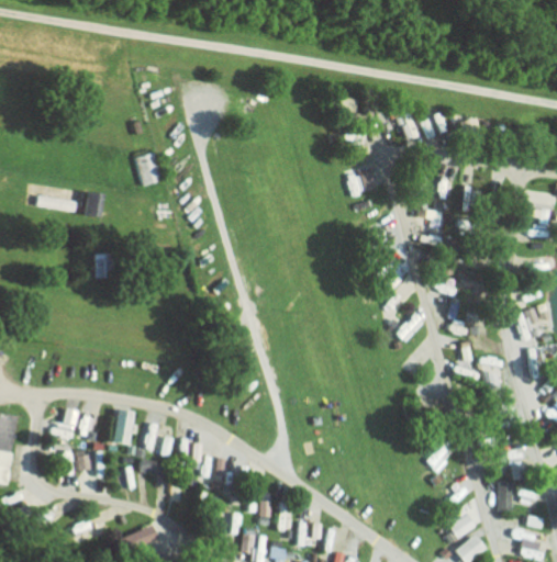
[(376,187),(370,167),(358,171),(364,190),(376,187)]
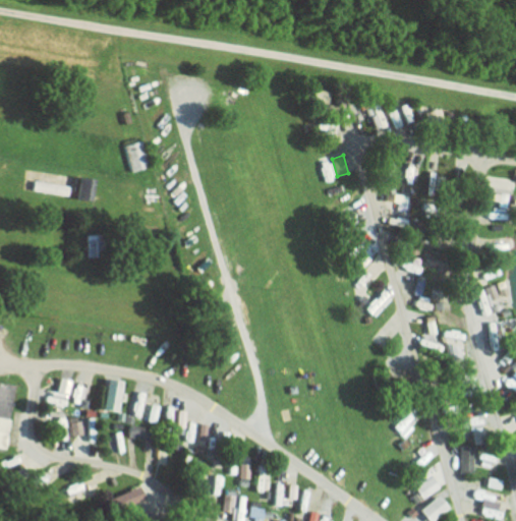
[(486,309),(484,302),(499,297),(495,286),(474,293),(480,311),(486,309)]
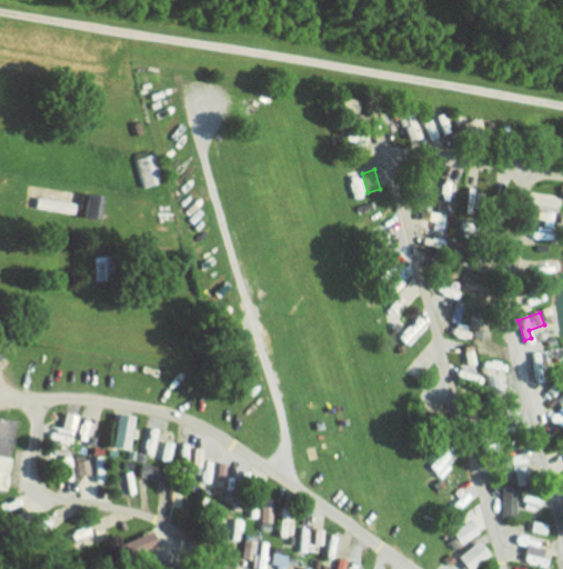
[(132,418),(116,415),(109,448),(126,451),(132,418)]
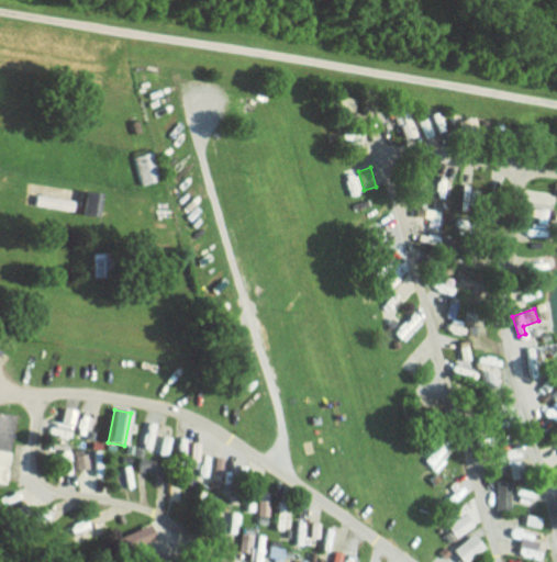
[(169,457),(174,438),(164,436),(160,456),(169,457)]
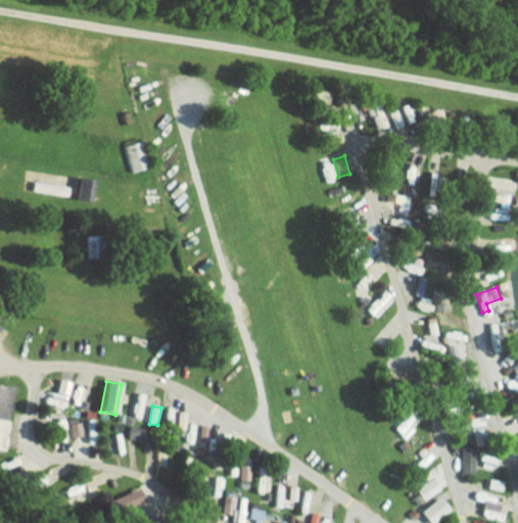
[(180,429),(188,430),(190,413),(182,412),(180,429)]
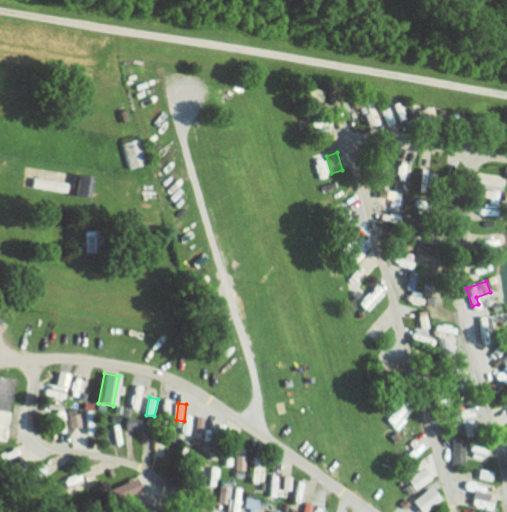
[(0,410),(0,441),(10,443),(15,413),(0,410)]
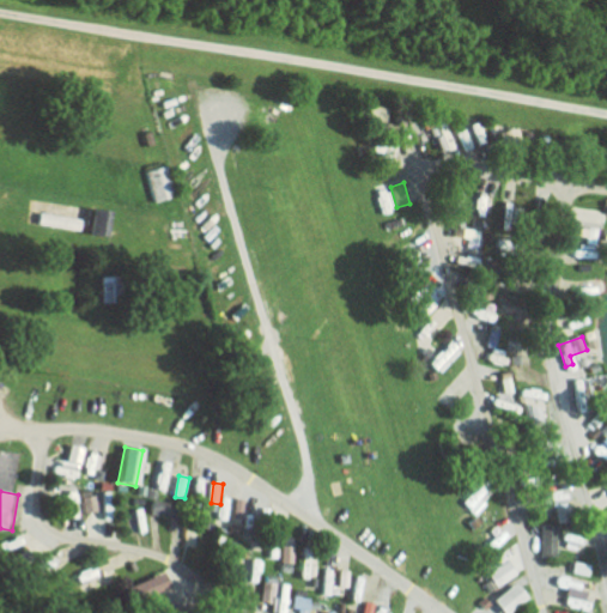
[(85,514),(99,513),(97,496),(83,497),(85,514)]
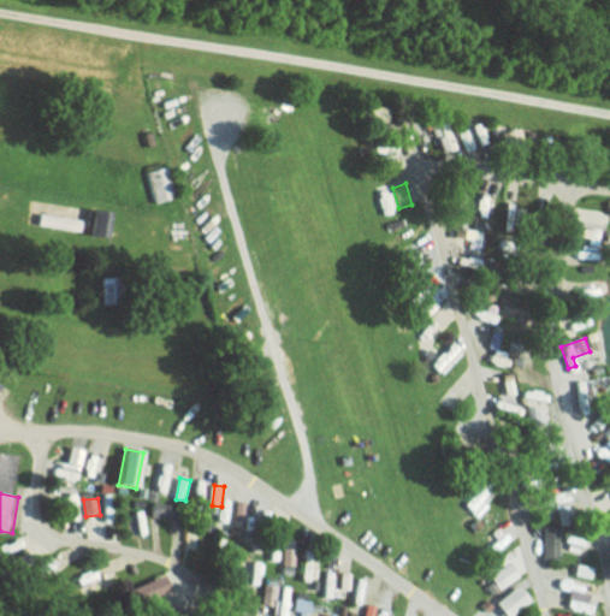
[(175,508),(157,503),(154,516),(172,520),(175,508)]
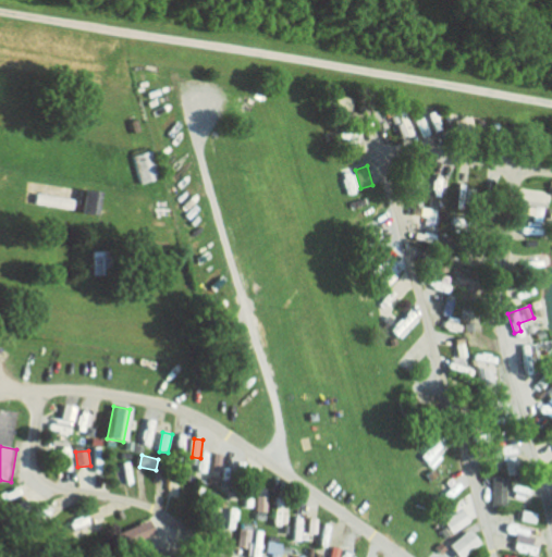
[(493,508),(506,508),(506,479),(493,478),(493,508)]
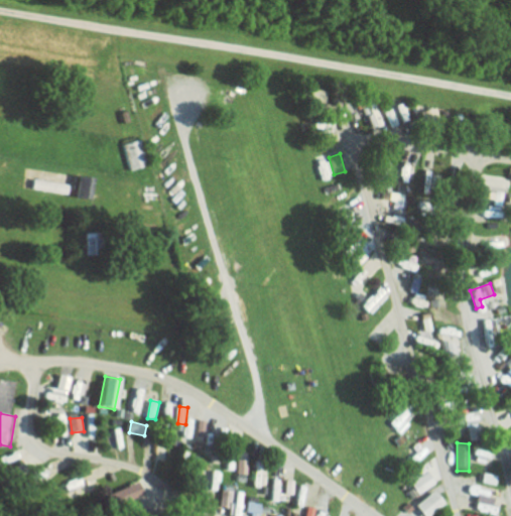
[(248,475),(249,461),(239,460),(238,474),(248,475)]
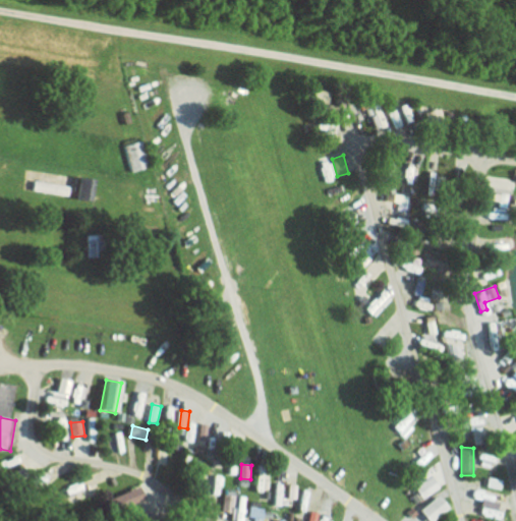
[(421,499),(439,489),(434,478),(415,487),(421,499)]
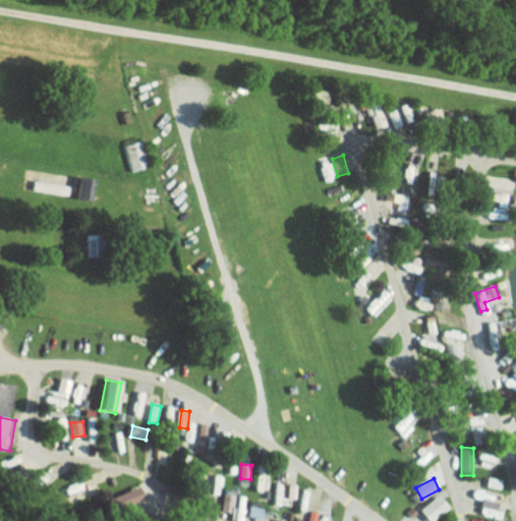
[(288,500),(297,500),(297,486),(289,485),(288,500)]
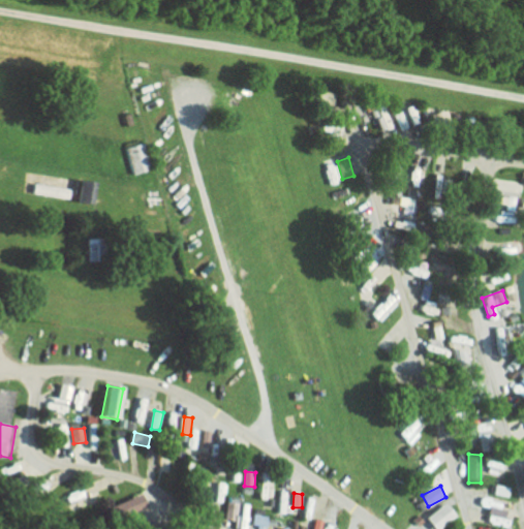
[(145,511),(141,497),(112,505),(116,520),(145,511)]
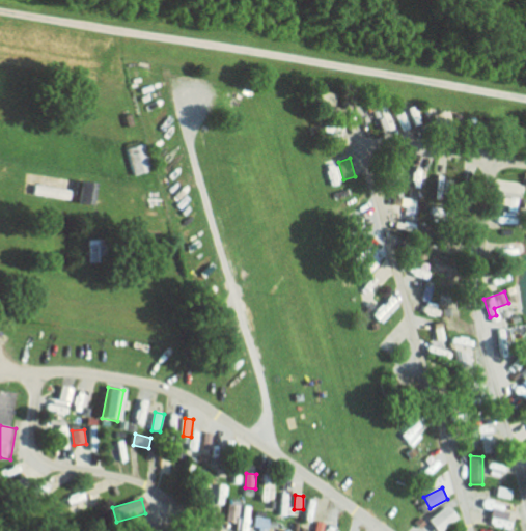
[(491,509),(490,519),(505,521),(507,504),(482,501),(481,508),(491,509)]
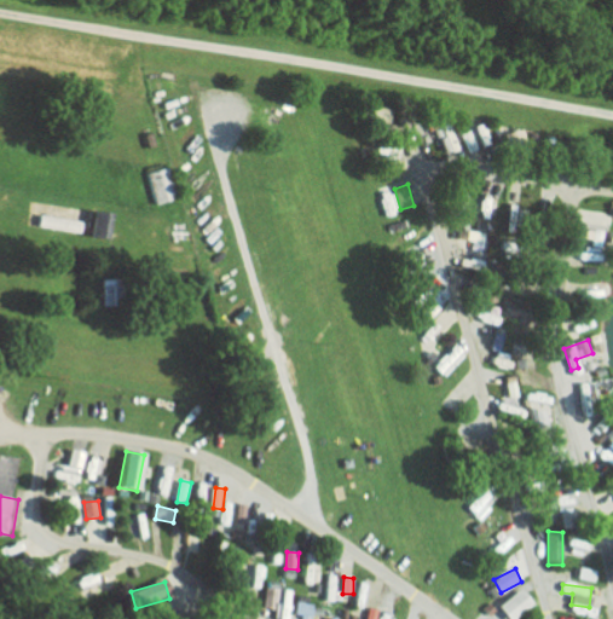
[(264,608),(278,611),(282,590),(267,588),(264,608)]
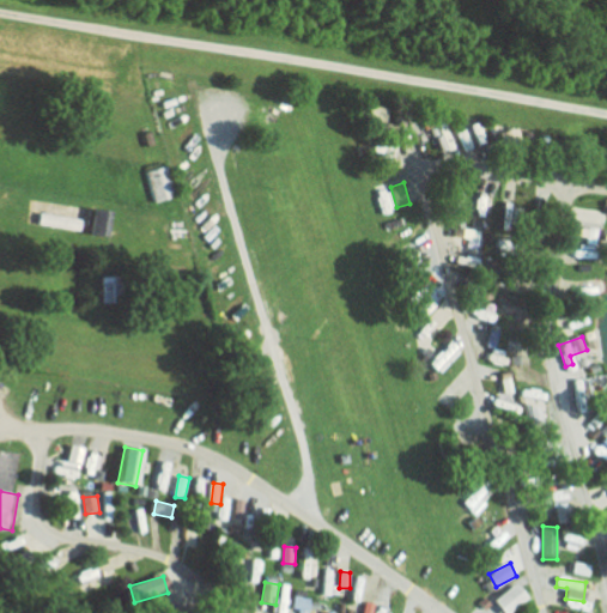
[(505,612),(526,600),(515,584),(491,600),(499,612),(505,612)]
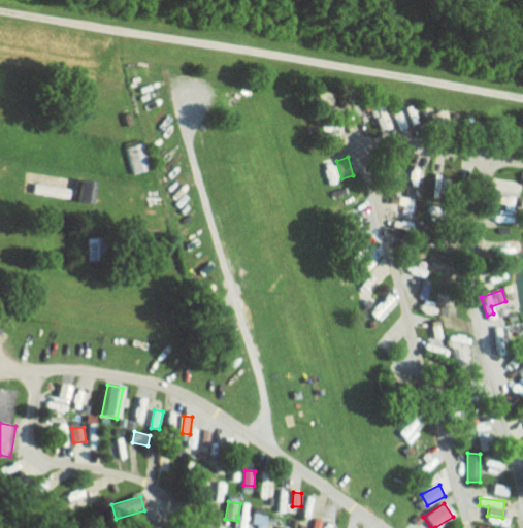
[(254,526),(259,527),(267,527),(268,515),(254,514),(254,526)]
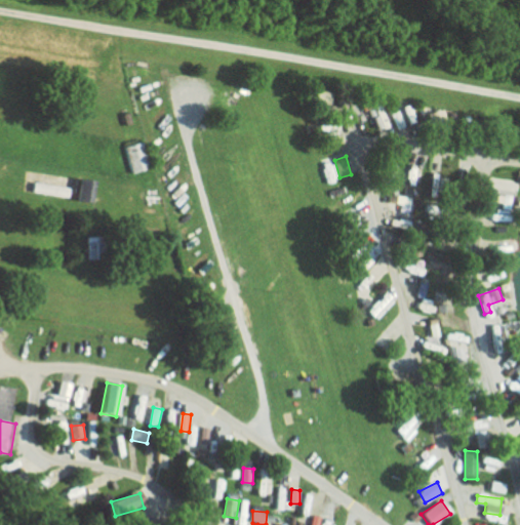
[(319,524),(321,518),(313,516),(311,524),(319,524)]
